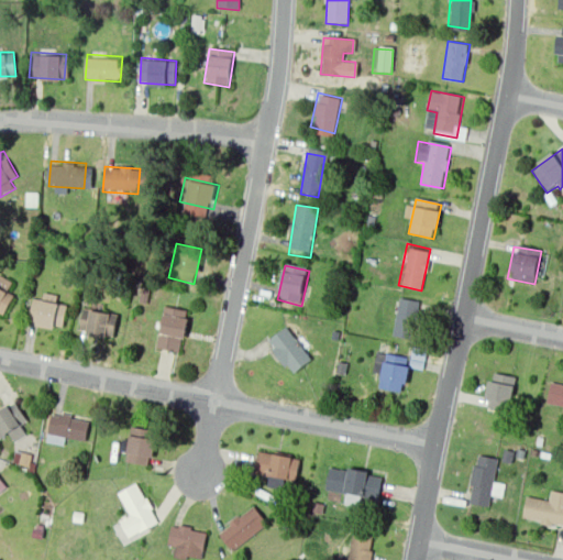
[(0,313),(4,316),(17,296),(7,291),(12,282),(0,273),(0,313)]
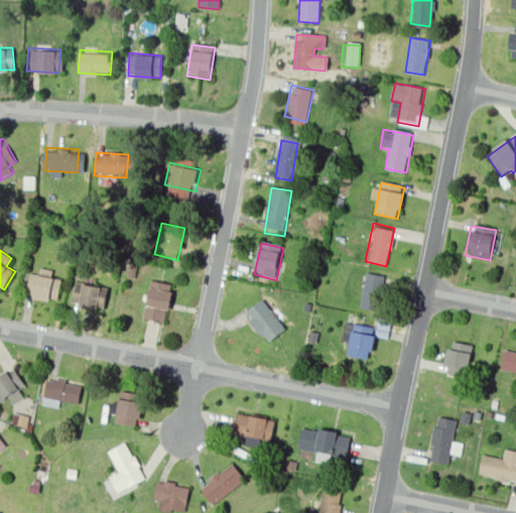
[(378,313),(386,275),(364,270),(356,308),(378,313)]
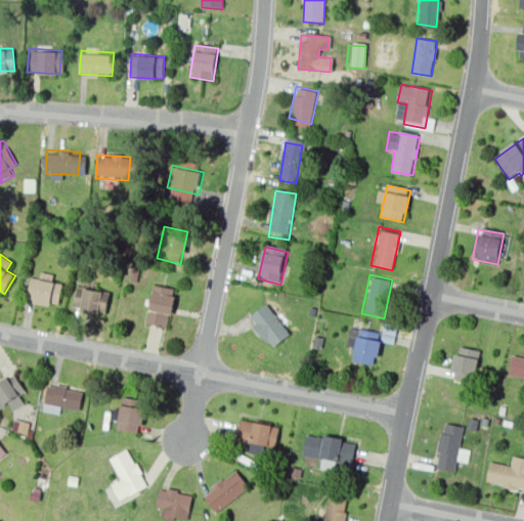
[(26,301),(58,307),(62,284),(31,277),(26,301)]
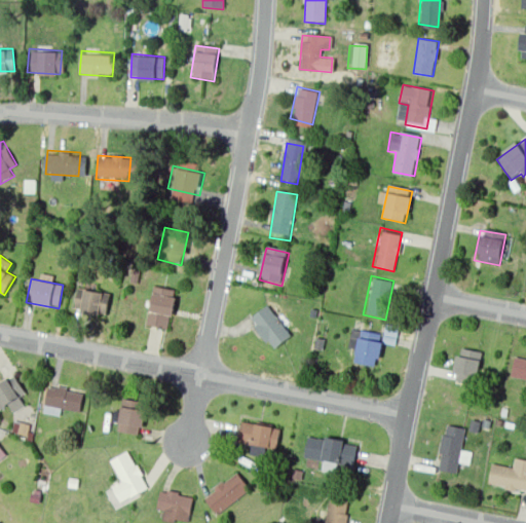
[(75,311),(108,318),(112,295),(79,289),(75,311)]
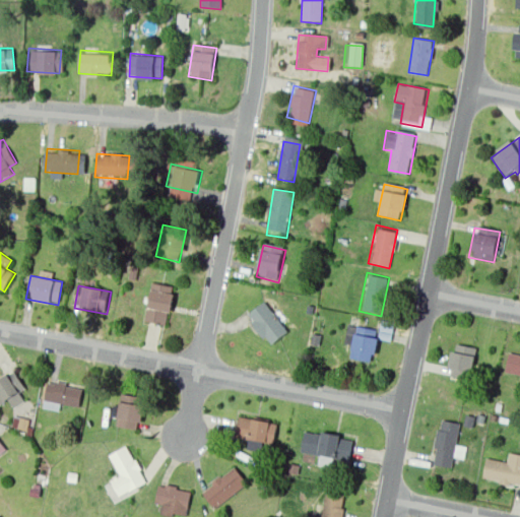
[(150,289),(143,321),(166,327),(173,295),(150,289)]
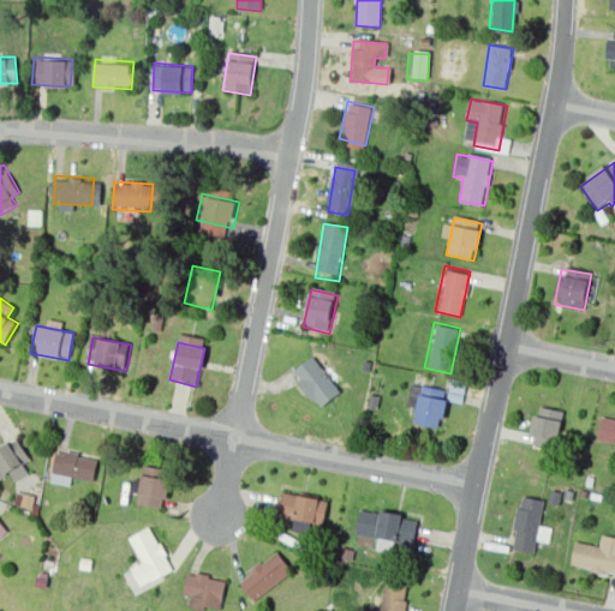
[(340,394),(312,355),(291,371),(318,409),(340,394)]
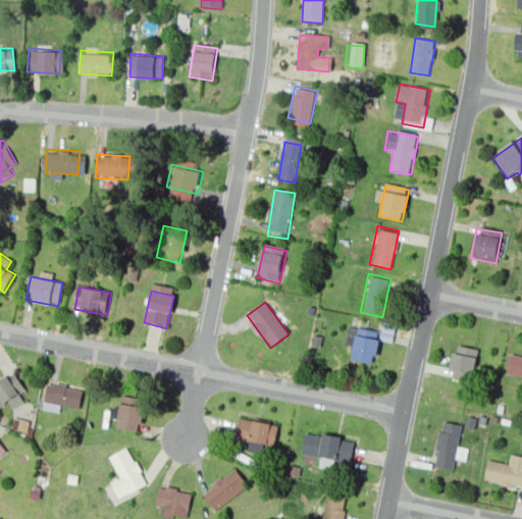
[(358,329),(351,361),(374,367),(381,334),(358,329)]
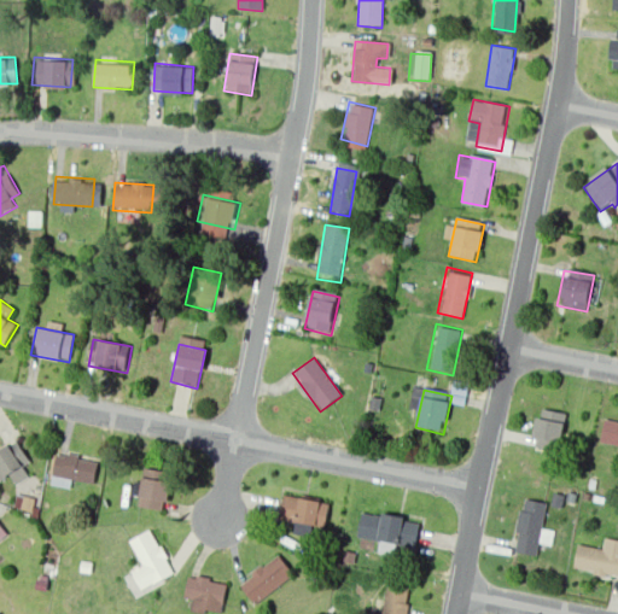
[(564,417),(558,455),(531,451),(536,420),(541,421),(542,414),(564,417)]
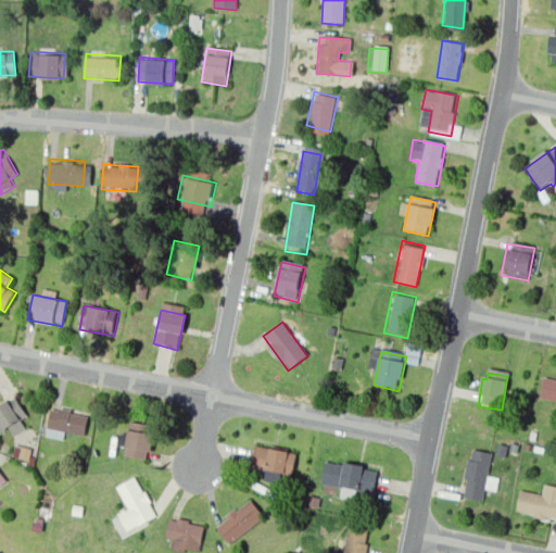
[(555,403),(539,400),(544,374),(555,376),(555,403)]
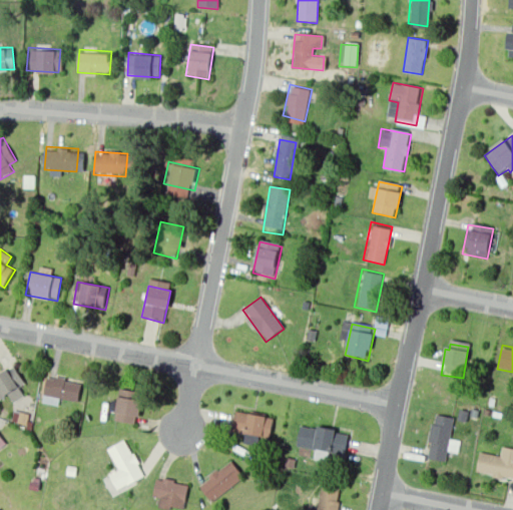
[(13,405),(7,395),(0,400),(0,376),(14,368),(25,386),(20,389),(25,397),(13,405)]
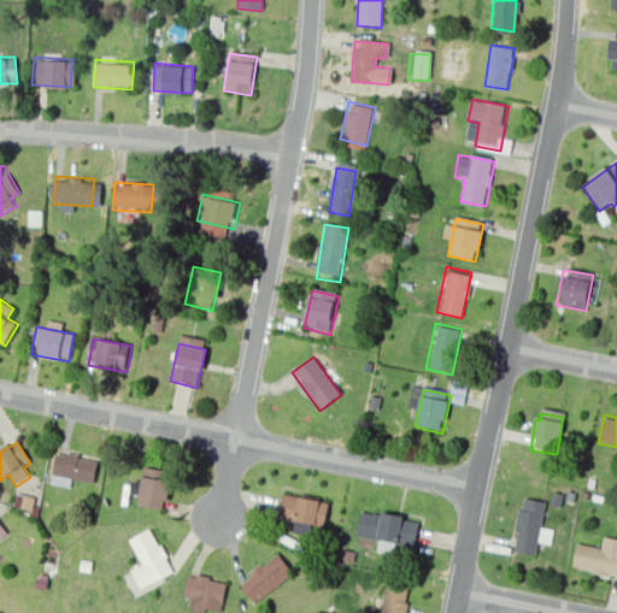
[(50,477),(56,448),(101,458),(94,487),(50,477)]
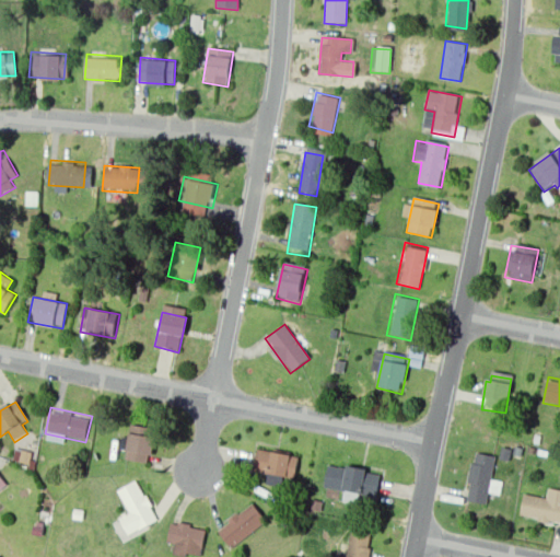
[(149,465),(125,460),(130,433),(154,439),(149,465)]
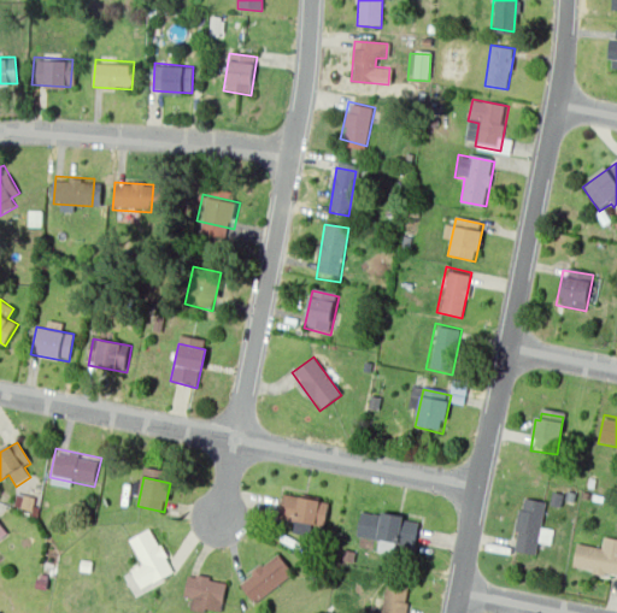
[(278,519),(285,490),(330,500),(323,529),(278,519)]
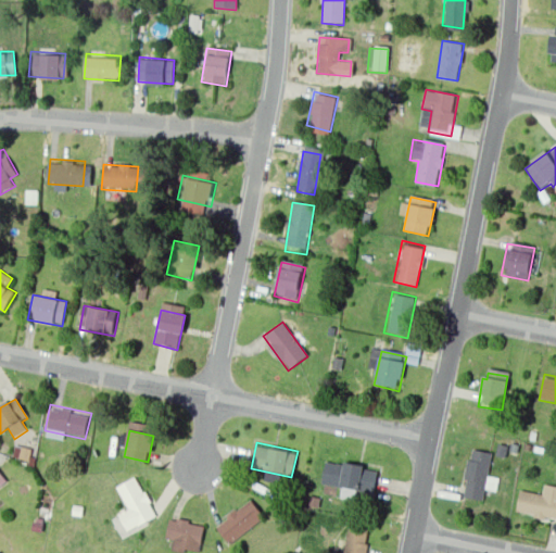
[(519,455),(508,453),(510,443),(521,445),(519,455)]
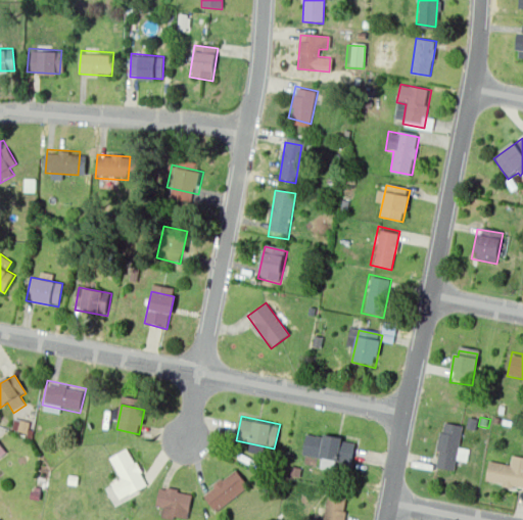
[(477,430),(467,428),(468,419),(479,421),(477,430)]
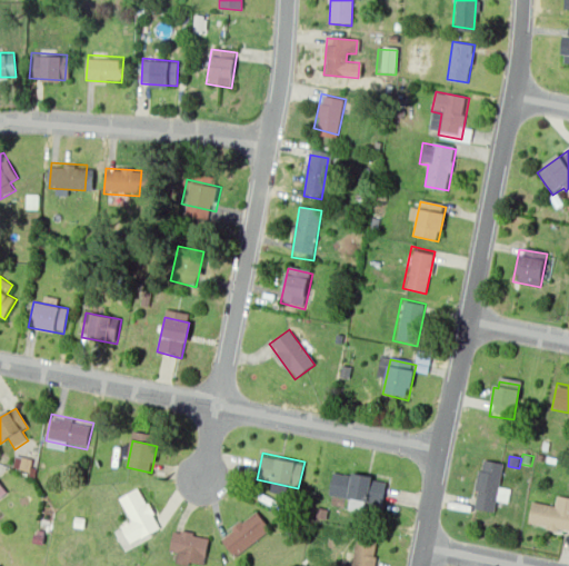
[(26,472),(15,468),(18,458),(29,462),(26,472)]
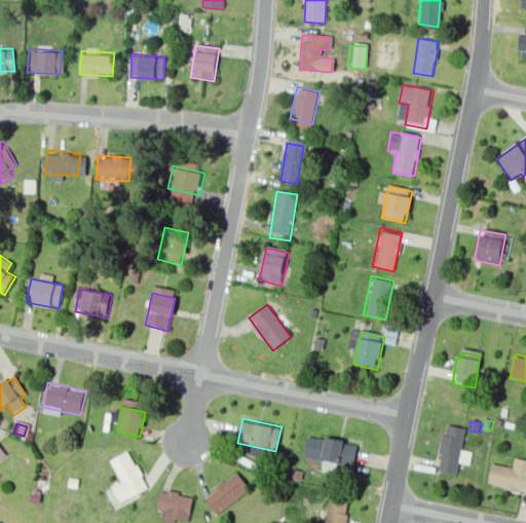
[(457,475),(438,471),(446,425),(466,430),(457,475)]
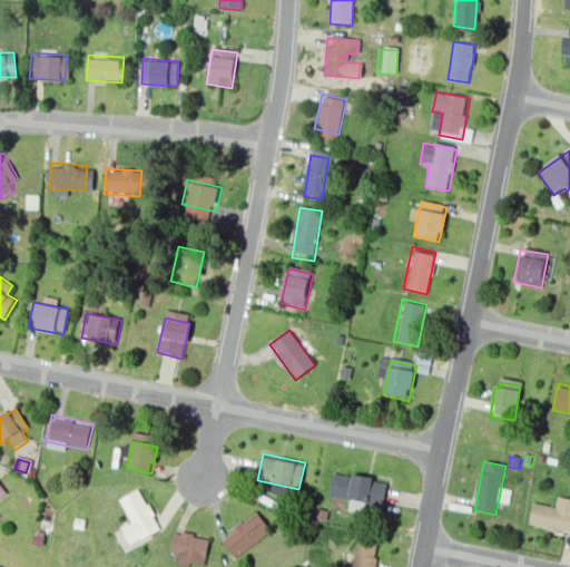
[(327,495),(333,469),(382,480),(376,506),(327,495)]
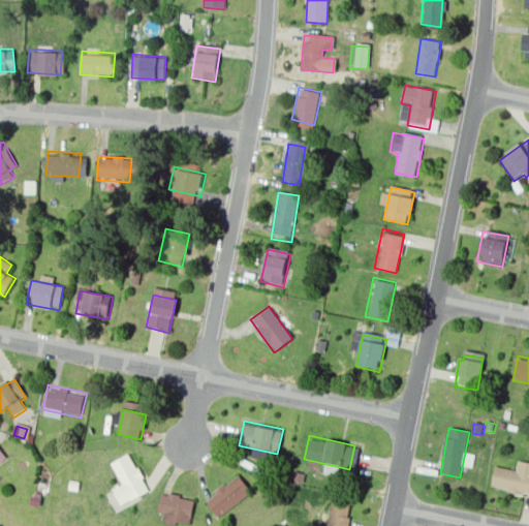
[(127,458),(148,496),(122,511),(114,497),(123,492),(109,467),(127,458)]
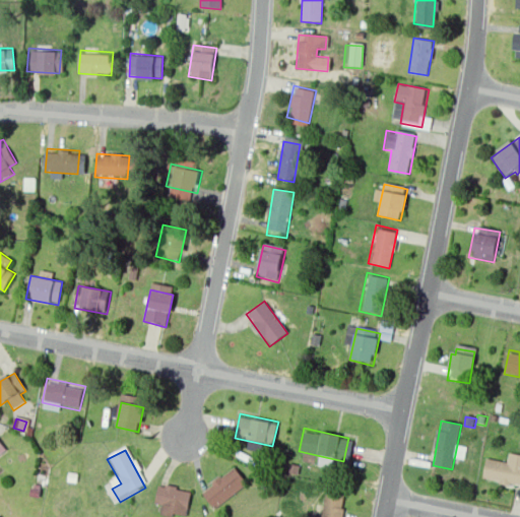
[(482,479),(519,486),(519,456),(515,455),(514,464),(486,460),(482,479)]
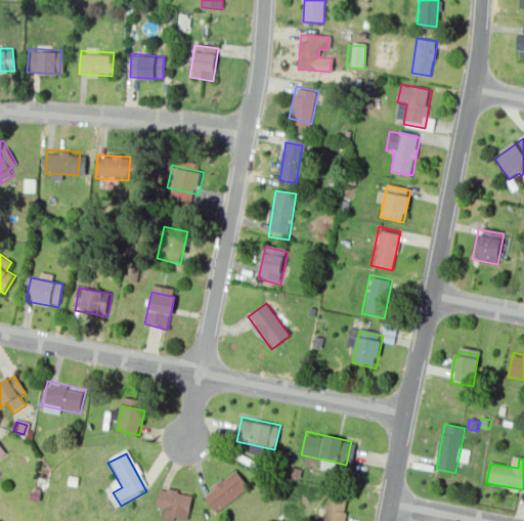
[(300,479),(290,477),(292,468),(302,470),(300,479)]
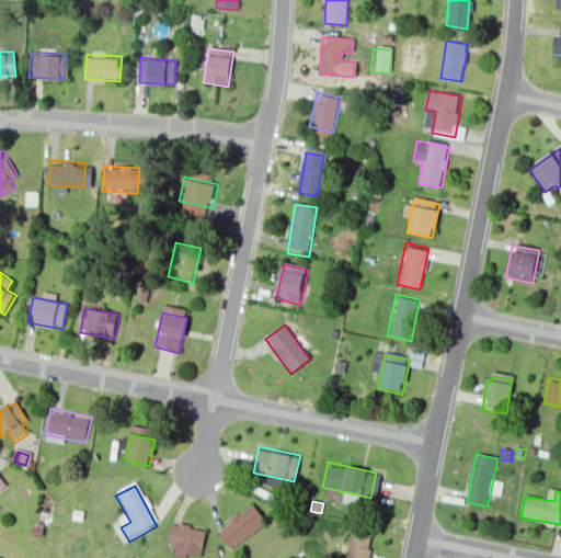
[(235,551),(217,531),(250,503),(267,524),(235,551)]
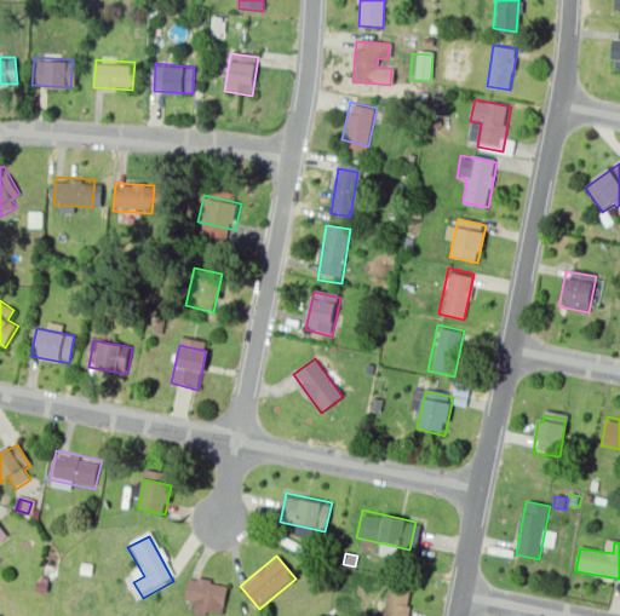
[(93,577),(80,576),(81,565),(95,566),(93,577)]
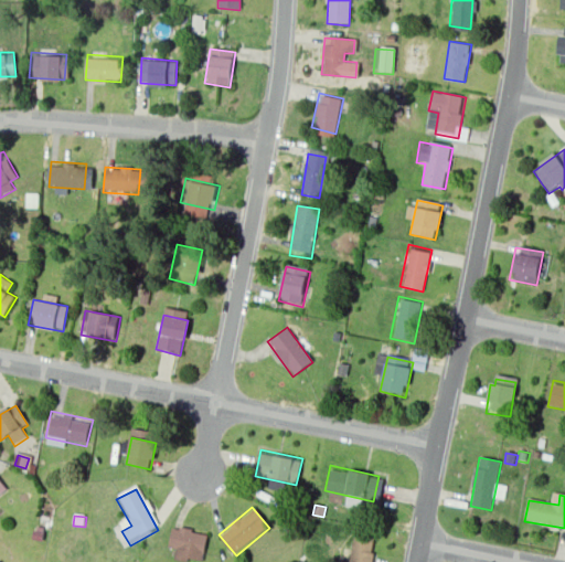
[(176,551),(174,559),(190,561),(205,561),(210,533),(170,528),(167,549),(176,551)]
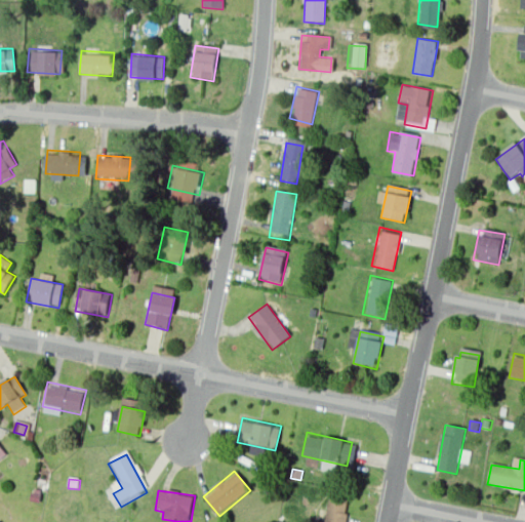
[(321,521),(328,491),(353,496),(348,521),(321,521)]
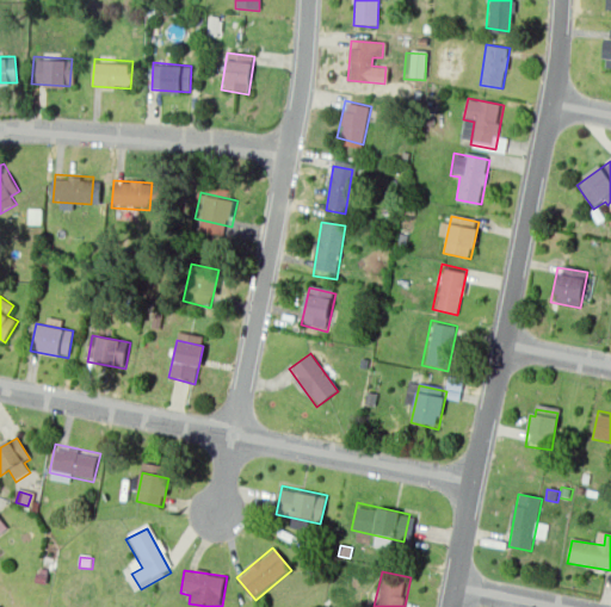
[(45,588),(34,584),(36,574),(48,577),(45,588)]
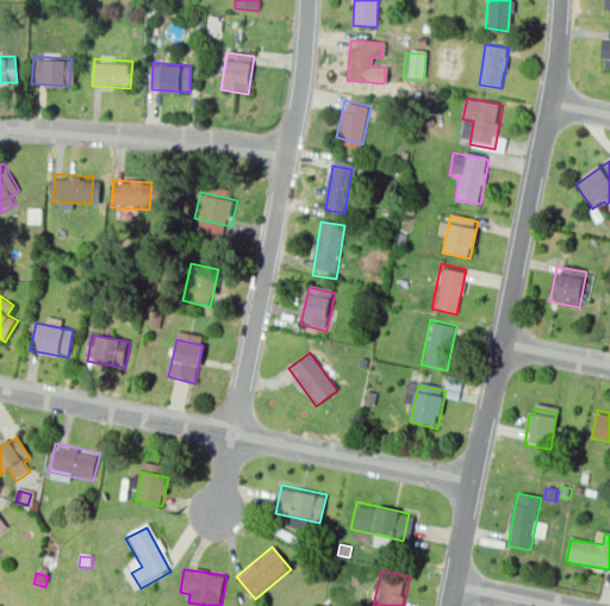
All buildings are outlined.
